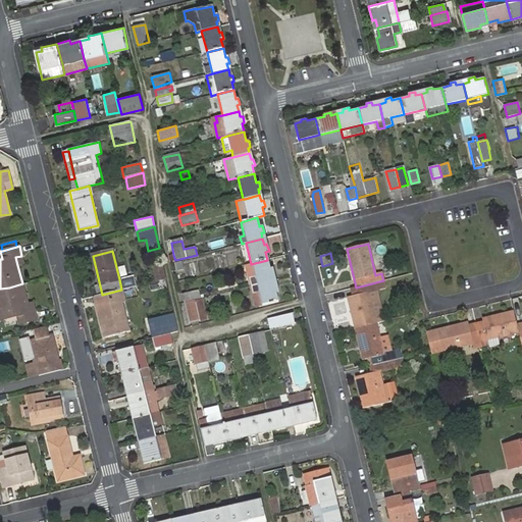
[(247,278),(249,286),(273,281),(271,275),(274,274),(273,268),(270,268),(267,260),(251,264),(255,277),(247,278)]
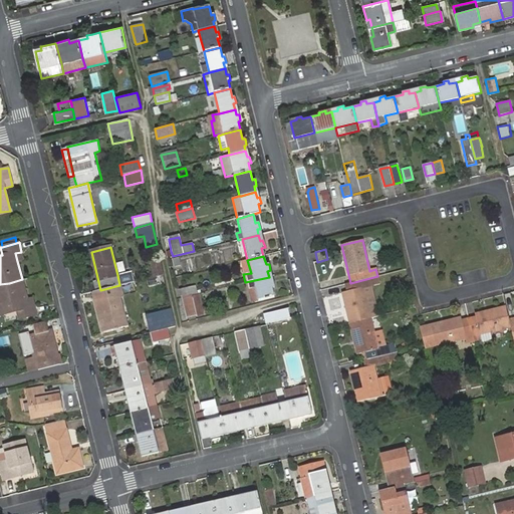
[(170,267),(181,265),(179,257),(168,260),(170,267)]
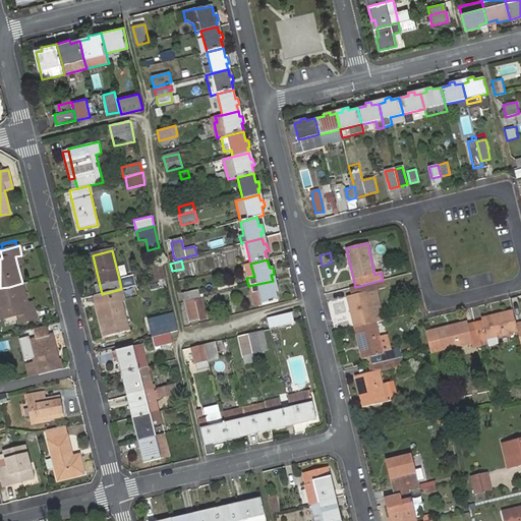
[(157,281),(166,279),(162,264),(153,266),(157,281)]
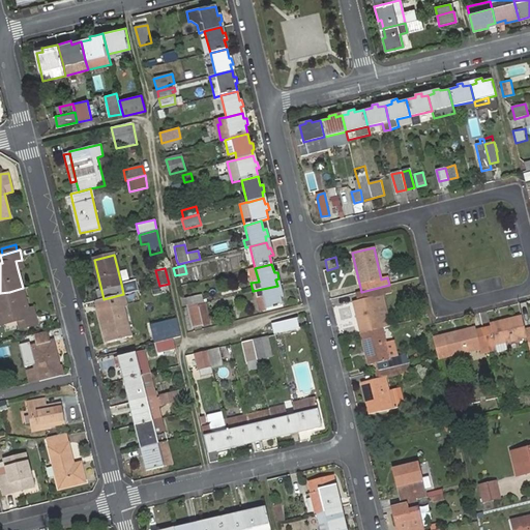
[(255,268),(247,270),(251,283),(259,282),(255,268)]
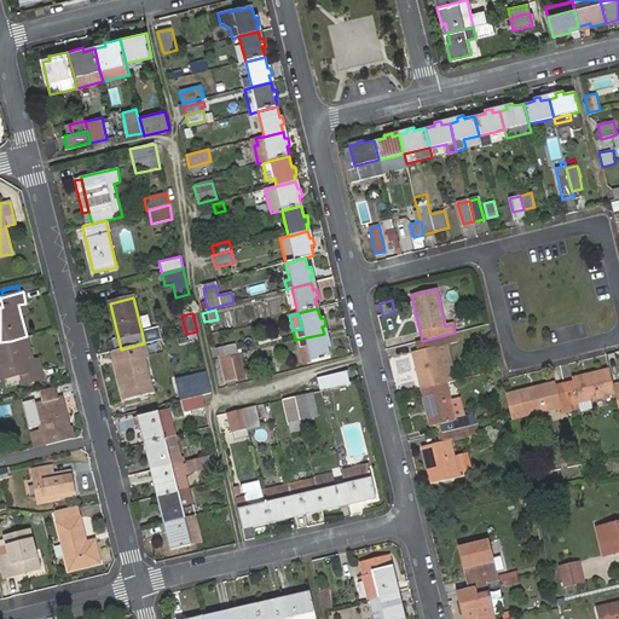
[(142,331),(144,343),(154,342),(151,329),(142,331)]
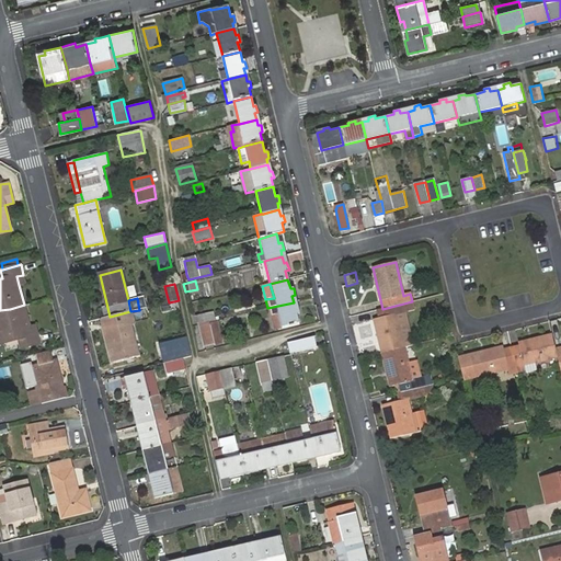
[(382,309),(376,310),(378,319),(373,320),(381,354),(404,348),(397,316),(407,313),(414,311),(412,301),(382,309)]
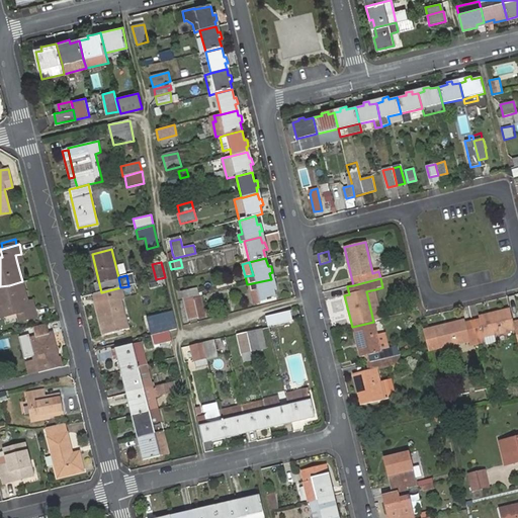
[(271,279),(247,284),(249,292),(256,290),(260,304),(275,299),(274,291),(277,291),(275,285),(272,286),(271,279)]
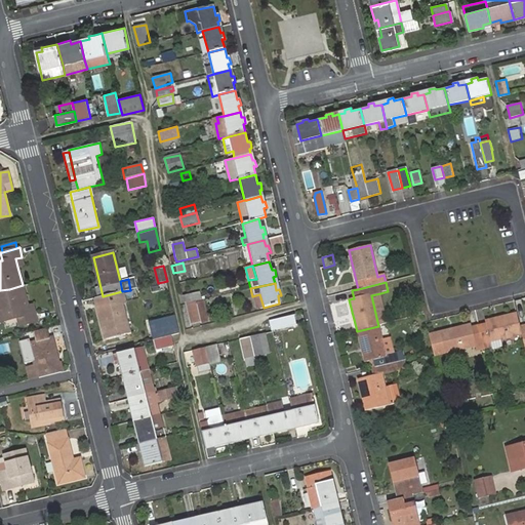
[(28,306),(23,285),(9,289),(0,290),(0,304),(1,309),(0,309),(0,321),(16,318),(19,325),(37,321),(35,311),(30,313),(28,306)]
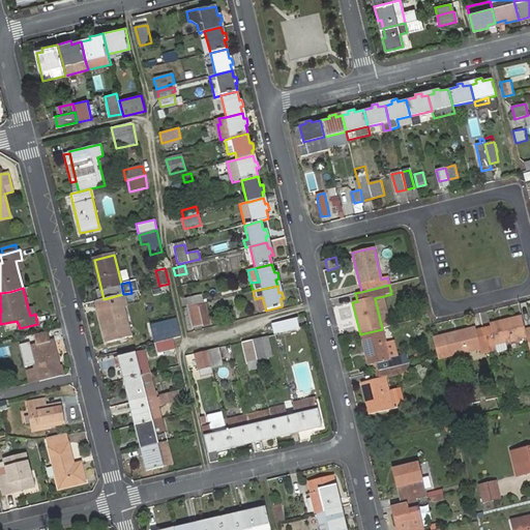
[(104,299),(95,301),(106,342),(126,336),(120,307),(124,306),(126,305),(123,294),(104,299)]
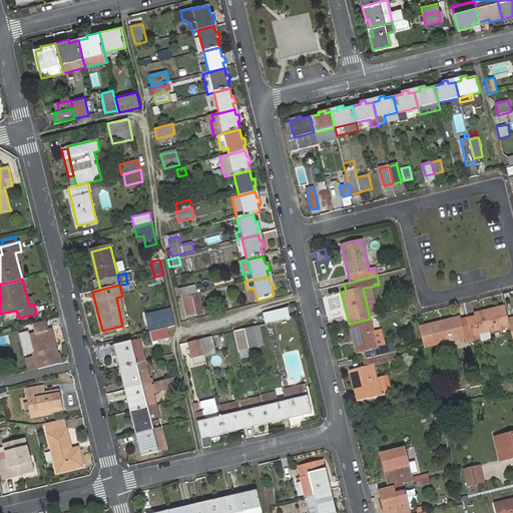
[(179,290),(181,298),(191,295),(196,294),(194,286),(179,290)]
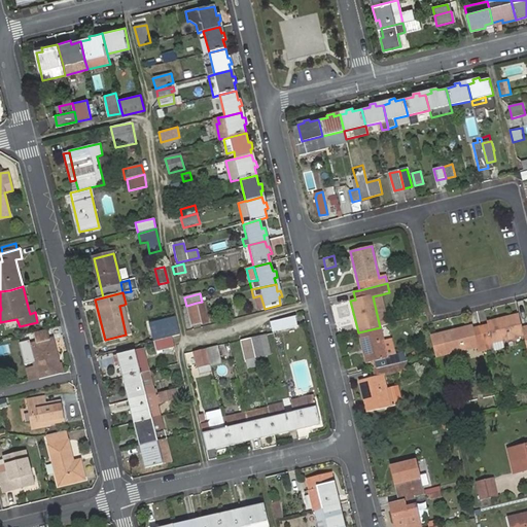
[(382,294),(373,296),(380,327),(390,324),(382,294)]
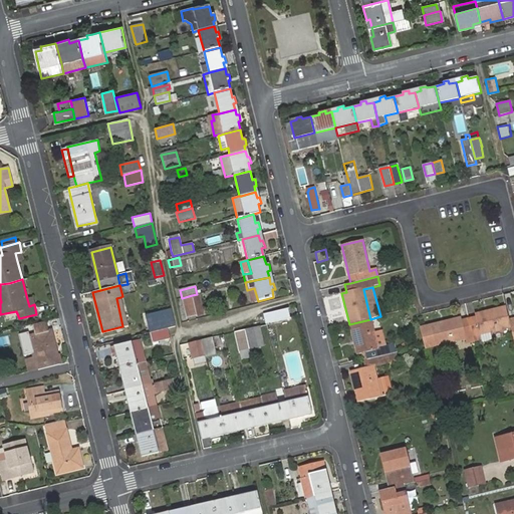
[(250,303),(258,301),(254,288),(247,290),(250,303)]
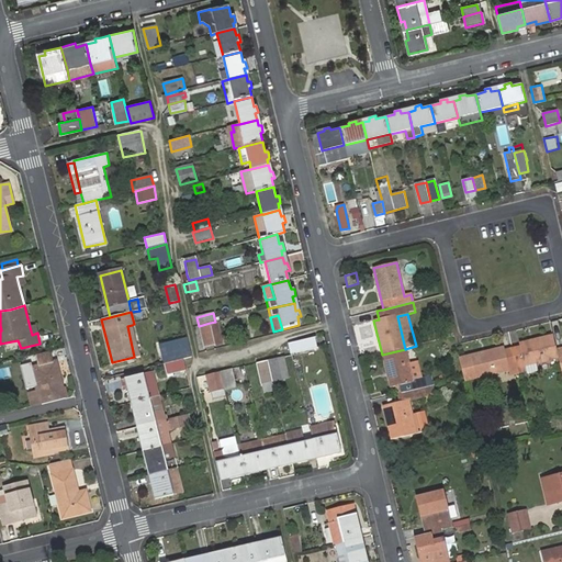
[(210,323),(199,326),(203,346),(214,344),(211,332),(218,329),(216,322),(215,322),(210,323)]
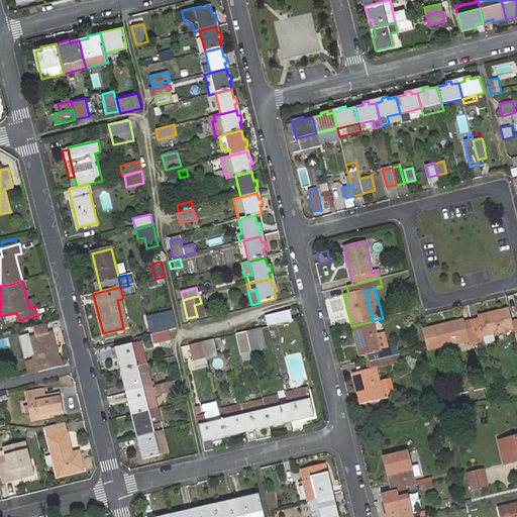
[(127,327),(121,299),(117,300),(123,328),(127,327)]
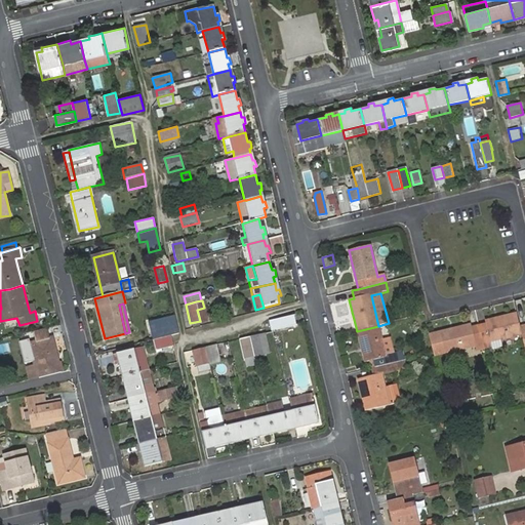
[(479,326),(484,350),(492,348),(492,349),(502,347),(501,339),(522,335),(519,327),(516,314),(485,321),(486,324),(479,326)]
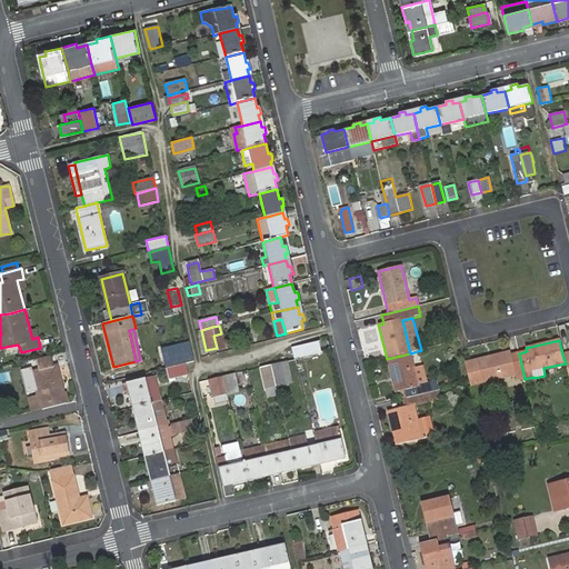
[(163,357),(191,349),(190,342),(161,350),(163,357)]
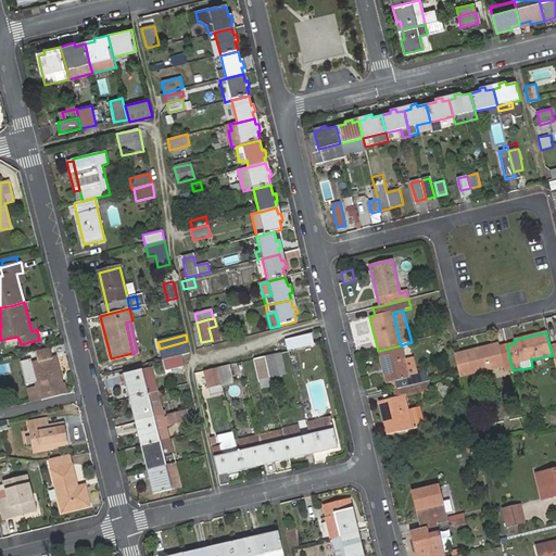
[(310,335),(286,340),(288,350),(288,351),(312,345),(310,335)]
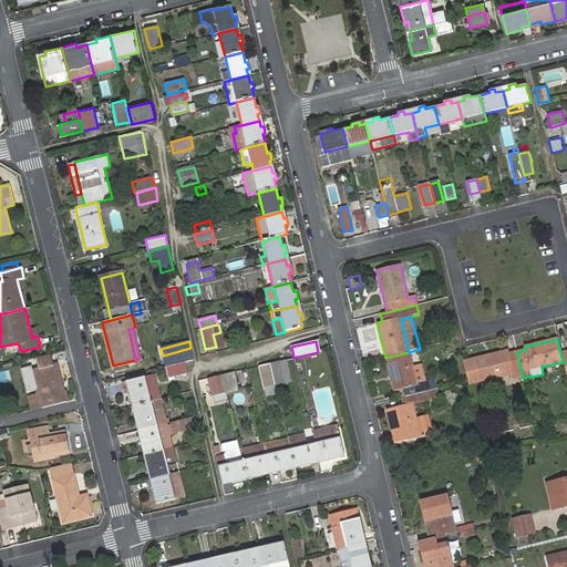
[(166,367),(185,362),(194,360),(191,348),(163,356),(166,367)]
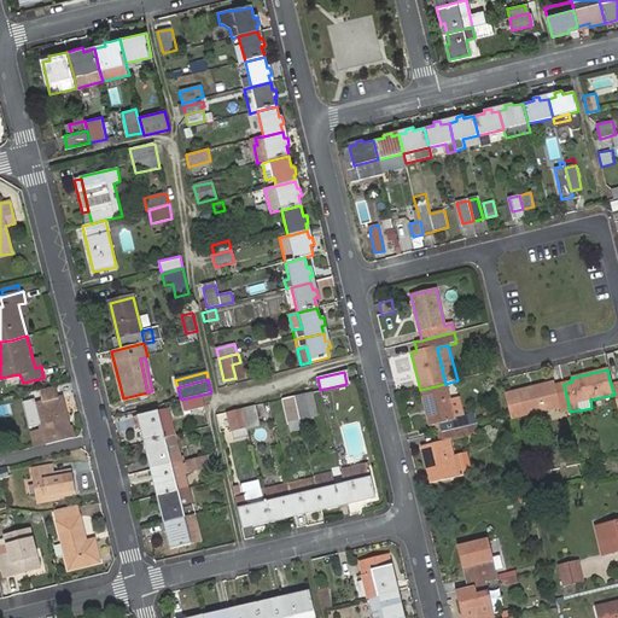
[(560,413),(570,412),(564,384),(554,386),(553,383),(517,391),(523,415),(559,407),(560,413)]
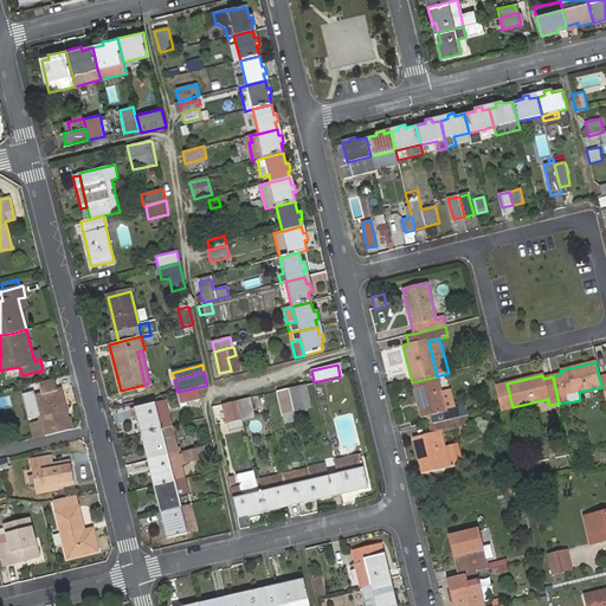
[(459,408),(455,410),(445,412),(442,394),(437,376),(412,382),(420,418),(426,417),(429,425),(462,418),(459,408)]
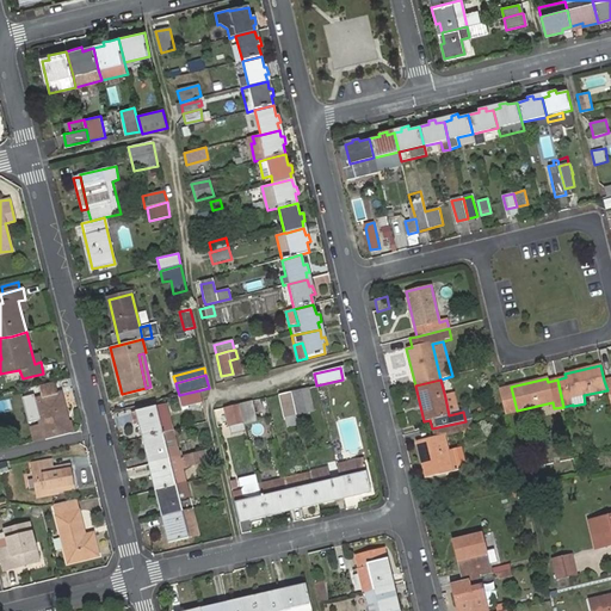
[(314,412),(308,387),(300,389),(306,414),(314,412)]
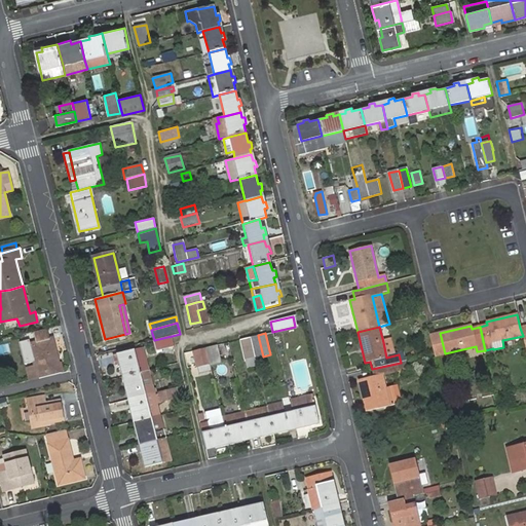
[(263,357),(258,335),(250,337),(250,340),(254,357),(255,358),(263,357)]
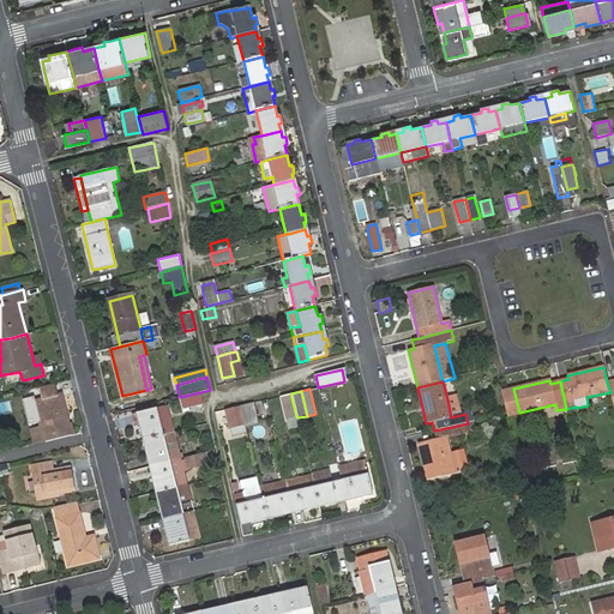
[(182,409),(204,404),(200,392),(180,397),(182,409)]
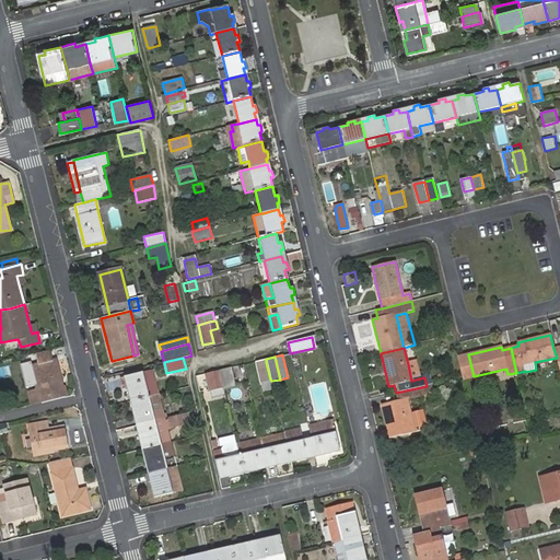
[(54,399),(65,397),(55,359),(31,364),(41,403),(54,399)]
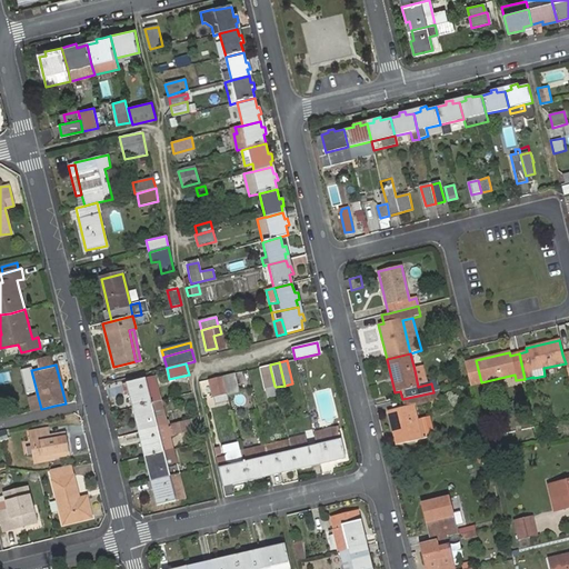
[(275,386),(270,368),(260,370),(263,388),(275,386)]
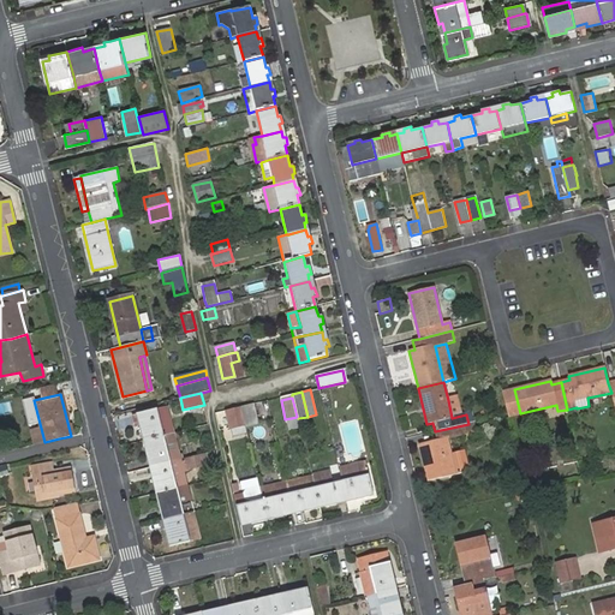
[(448,400),(452,418),(461,416),(457,398),(448,400)]
